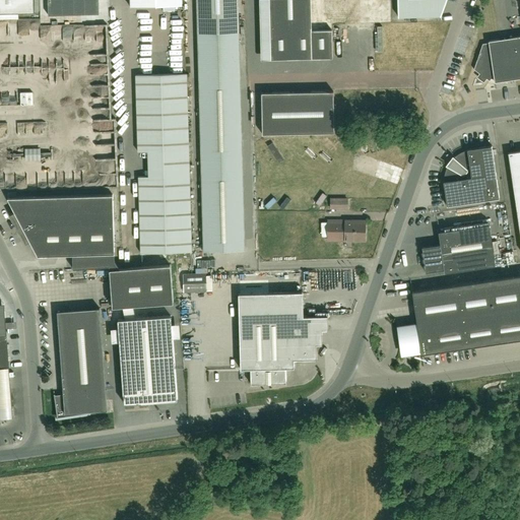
[(0,0),(0,13),(35,13),(34,0),(0,0)]
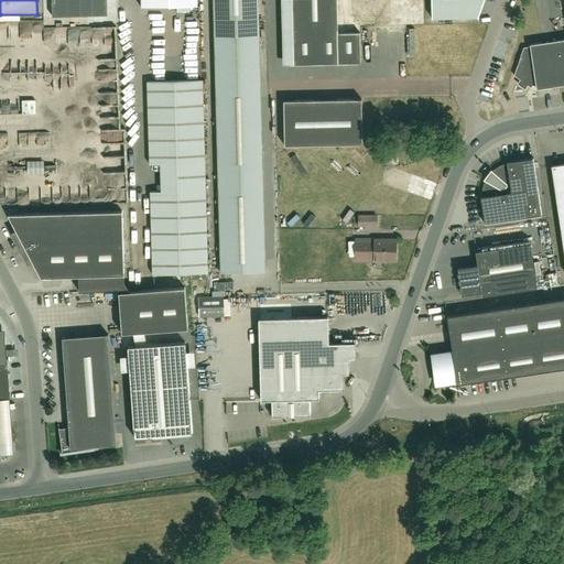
[(51,0),(52,17),(107,15),(106,0),(51,0)]
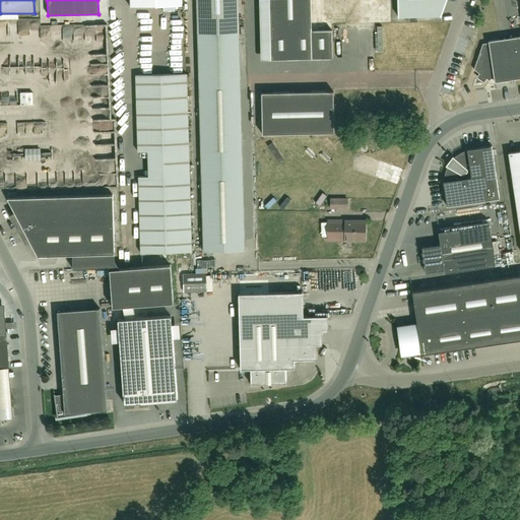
[(196,0),(198,33),(239,31),(237,0),(196,0)]
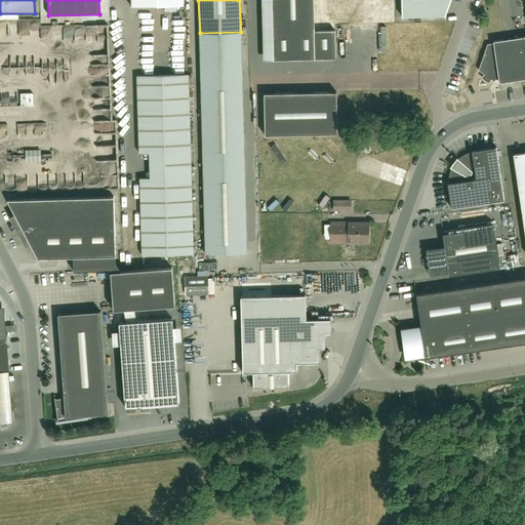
[(315,31),(313,0),(261,0),(263,31),(264,62),(336,58),(335,30),(315,31)]
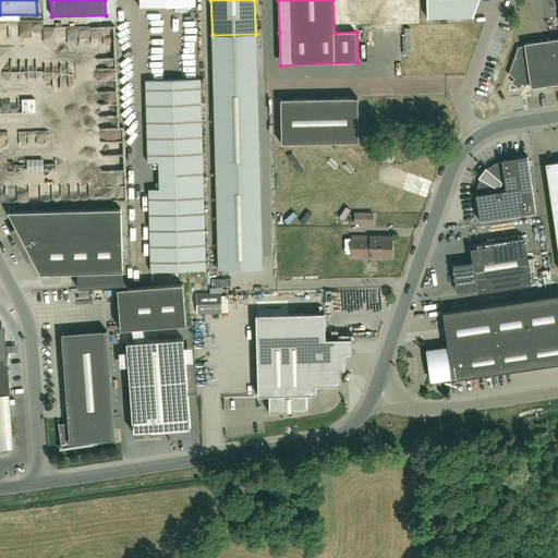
[(348,0),(348,24),(363,24),(362,0),(348,0)]
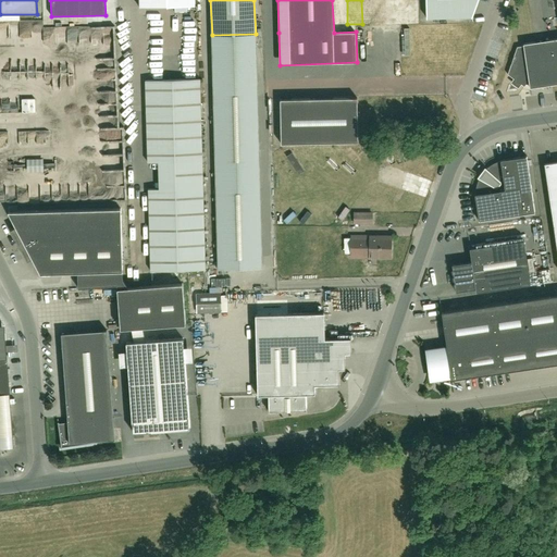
[(425,0),(426,19),(472,16),(478,0),(425,0)]
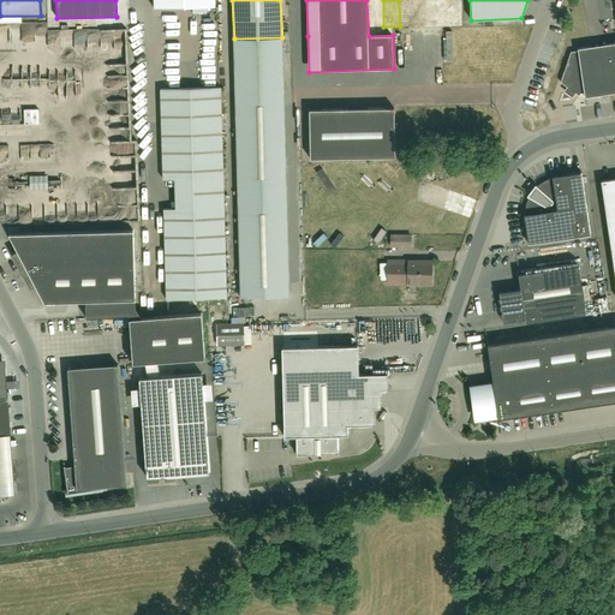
[(584,97),(614,91),(614,42),(577,48),(578,51),(571,52),(560,82),(578,95),(580,93),(584,93),(584,97)]
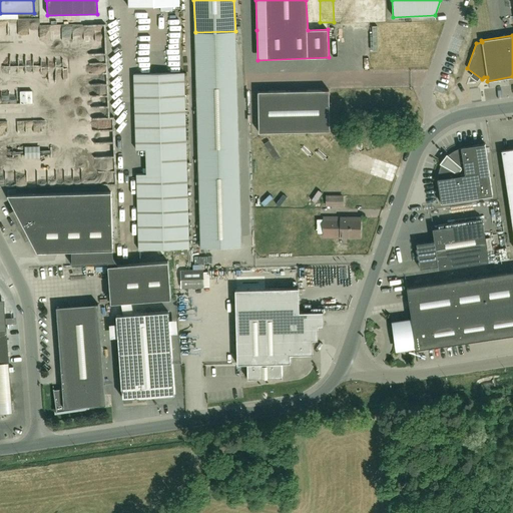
[(132,74),(135,149),(185,147),(182,72),(132,74)]
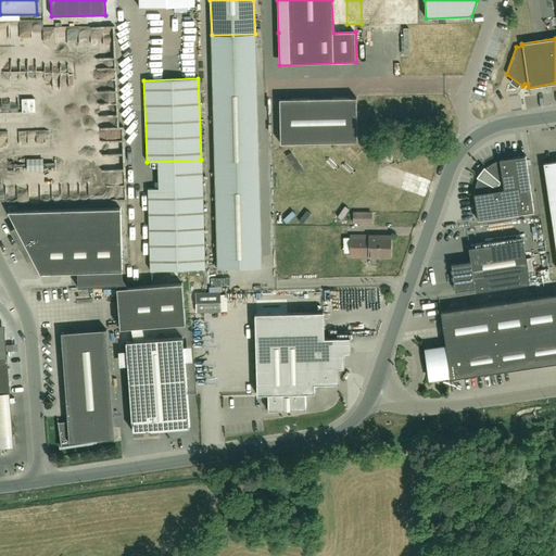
[(218,268),(262,267),(256,83),(213,84),(218,268)]
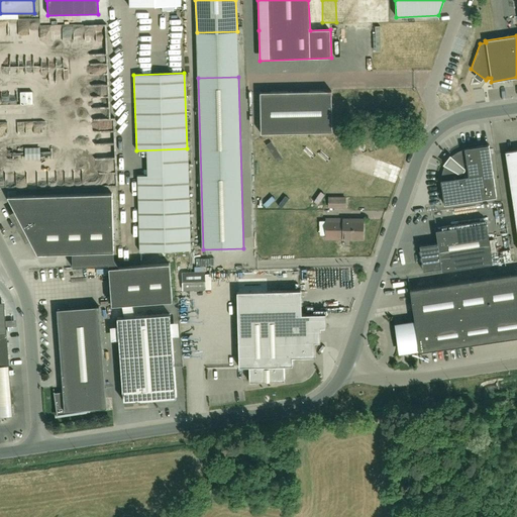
[(333,131),(331,90),(260,93),(262,134),(333,131)]
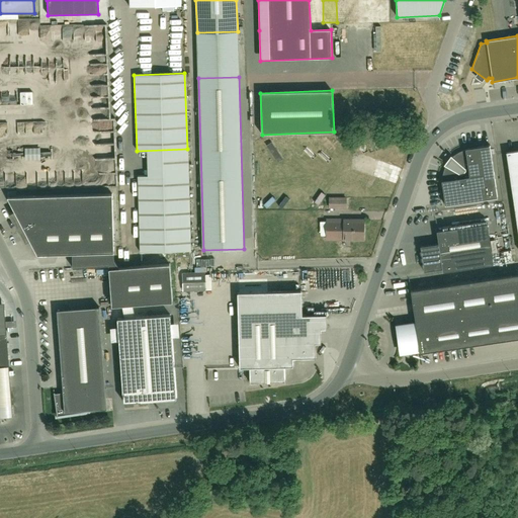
[(32,92),(20,92),(20,104),(32,104),(32,92)]
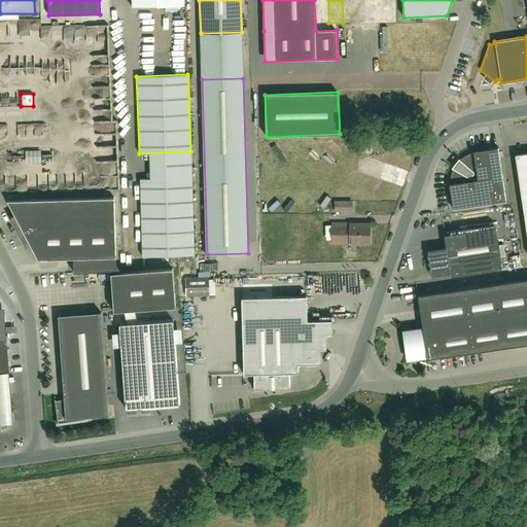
[(10,98),(0,98),(0,107),(11,107),(10,98)]
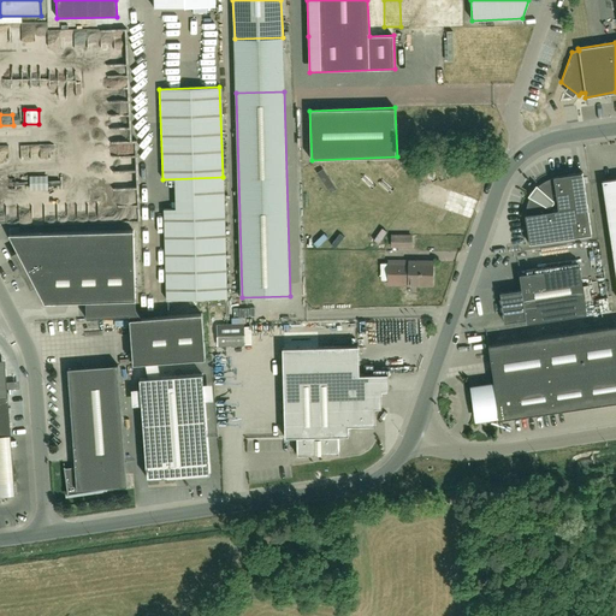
[(138,128),(147,120),(142,116),(135,124),(138,128)]
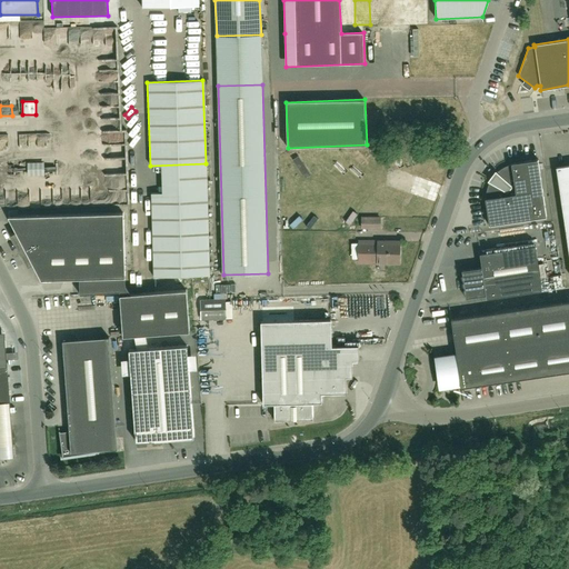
[(22,135),(22,145),(39,145),(39,135),(22,135)]
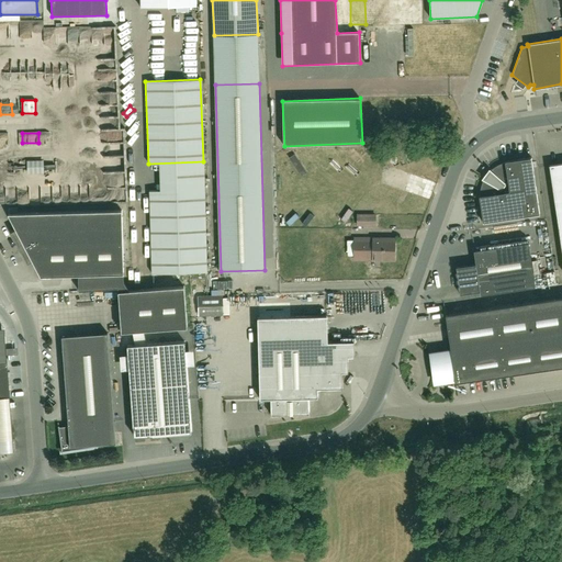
[(67,164),(68,157),(77,158),(77,150),(66,149),(65,155),(58,154),(57,163),(67,164)]
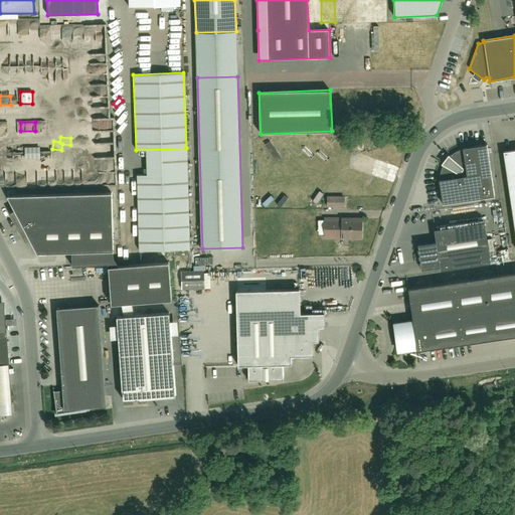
[(463,148),(463,149),(462,149),(455,152),(450,156),(448,158),(445,163),(444,163),(443,165),(441,172),(440,179),(439,179),(443,204),(494,196),(487,144),(463,148)]
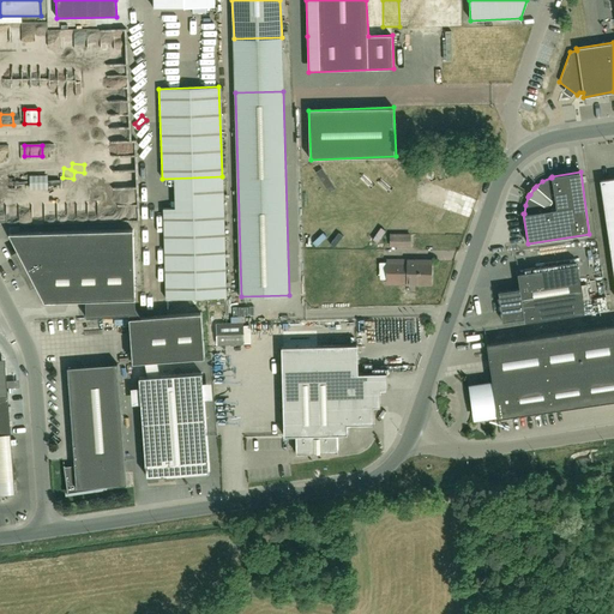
[(32,191),(49,191),(49,176),(32,176),(32,191)]
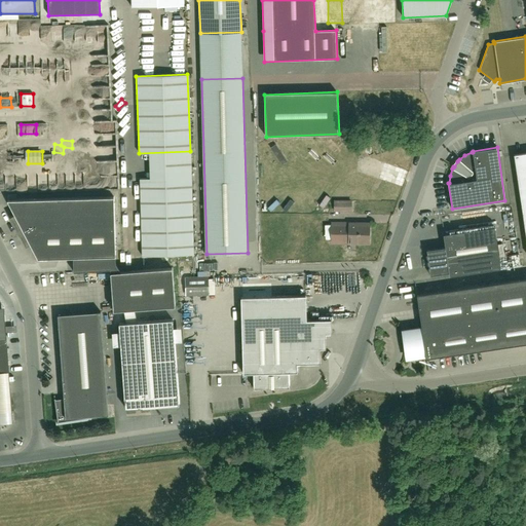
[(67,151),(66,160),(82,161),(82,151),(67,151)]
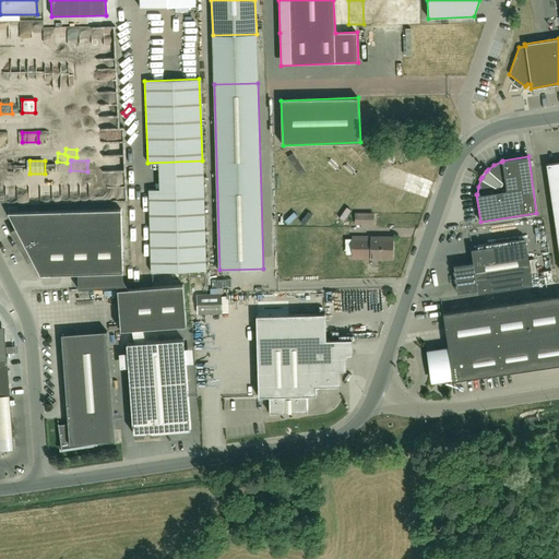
[(558,162),(546,165),(552,209),(558,251),(558,162)]
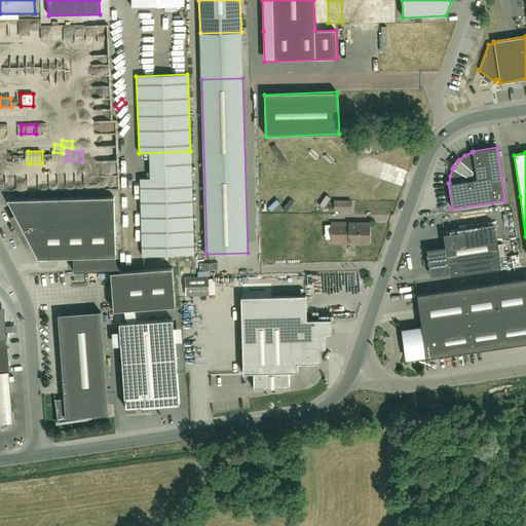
[(142,256),(194,255),(192,177),(140,179),(142,256)]
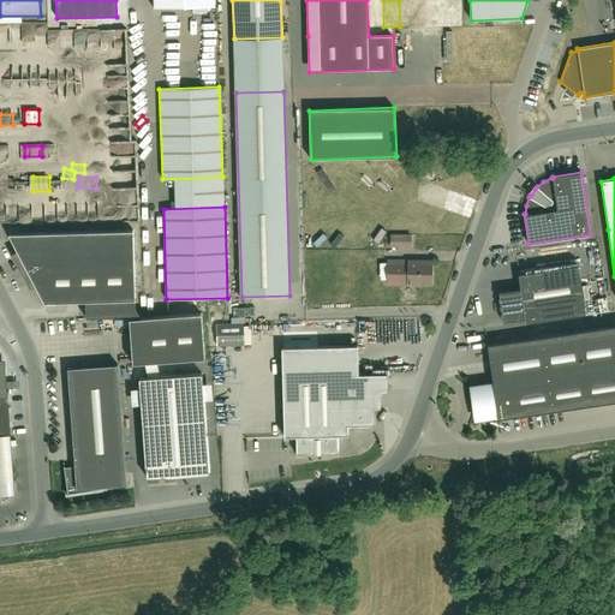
[(45,302),(85,302),(87,318),(130,315),(133,363),(204,358),(202,314),(142,317),(135,308),(135,299),(133,231),(9,233),(18,251),(12,254),(30,288),(36,286),(45,302)]
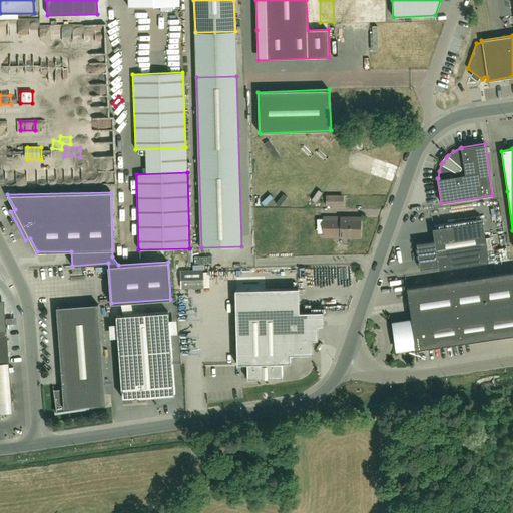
[(343,205),(343,196),(324,196),(324,205),(343,205)]
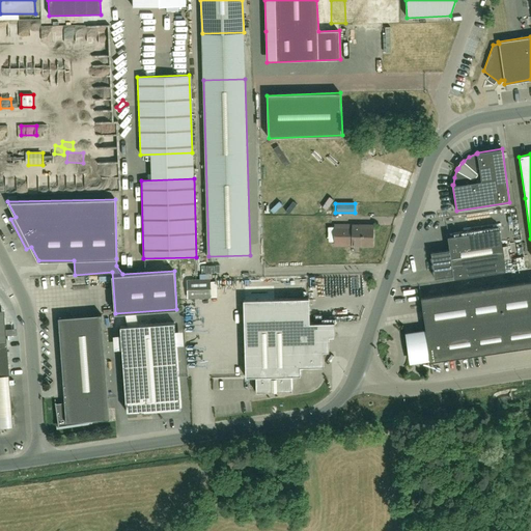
[(372,246),(372,225),(335,225),(335,245),(372,246)]
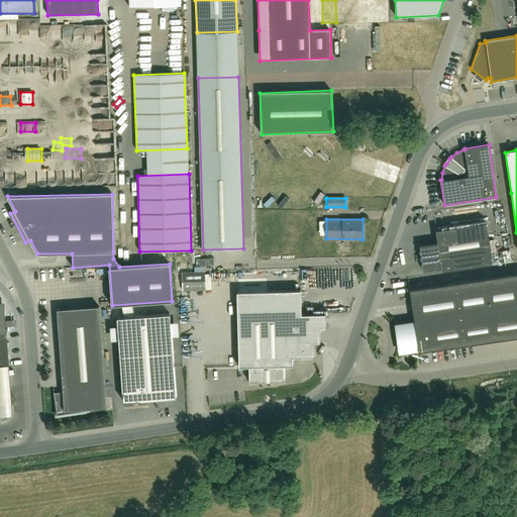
[(486,222),(435,230),(437,242),(419,245),(423,271),(441,268),(441,271),(492,264),(486,222)]
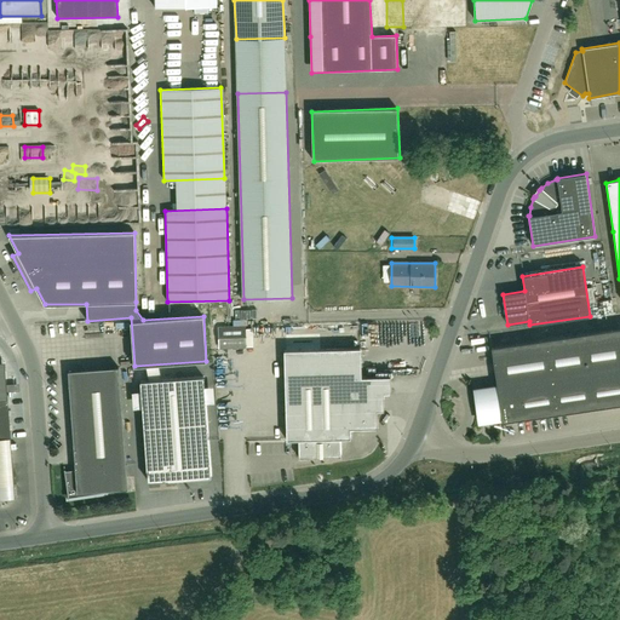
[(26,283),(21,286),(26,296),(30,293),(26,283)]
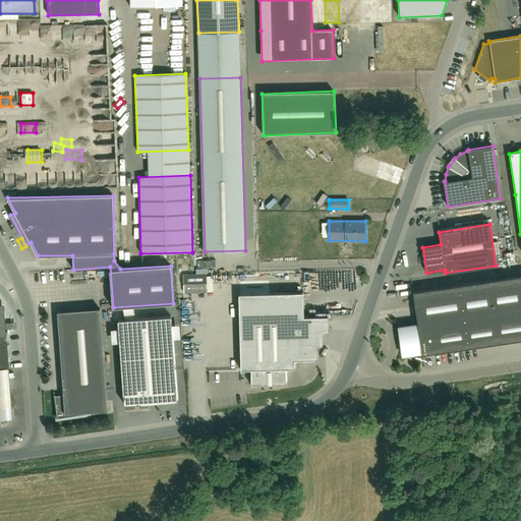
[(184,291),(207,290),(207,274),(183,275),(184,291)]
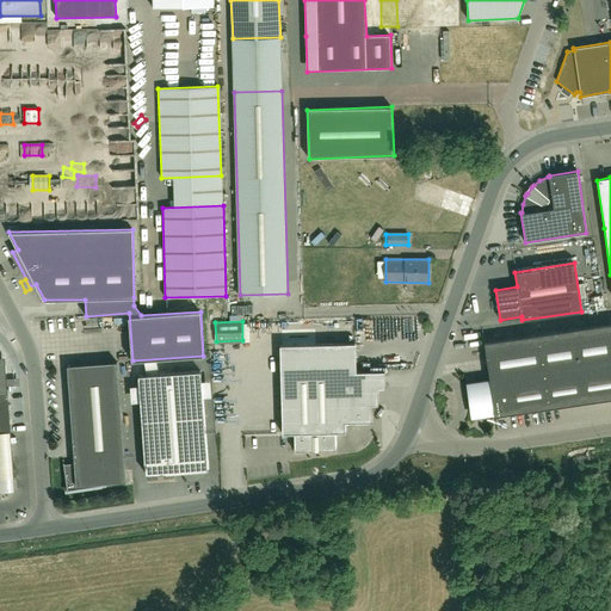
[(610,323),(485,343),(491,381),(468,384),(470,396),(467,396),(468,405),(471,403),(473,417),(495,413),(495,415),(610,399),(610,323)]
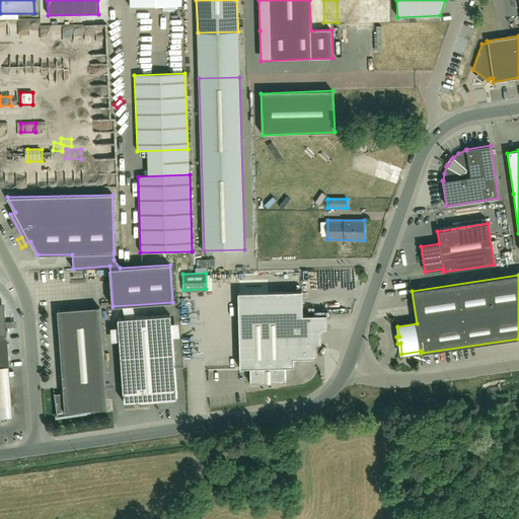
[(315,358),(315,359),(316,359),(315,344),(321,344),(321,329),(326,328),(326,329),(327,329),(327,314),(326,314),(326,315),(303,316),(302,292),(238,293),(240,369),(250,368),(250,383),(286,382),(285,367),(294,367),(293,359),(315,358)]
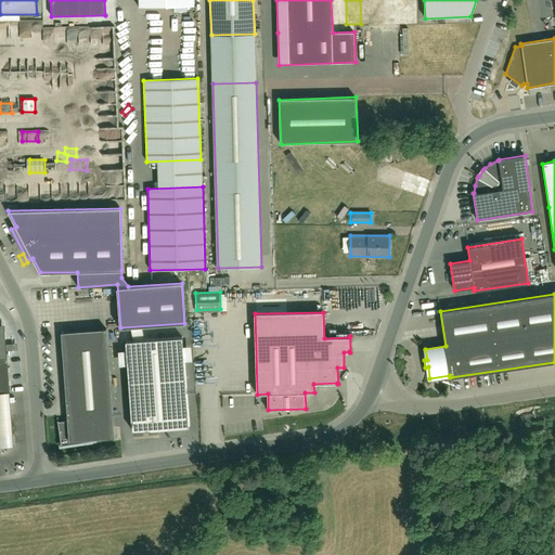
[(62,447),(62,446),(93,441),(93,439),(114,438),(106,328),(61,333),(68,429),(59,429),(62,447)]
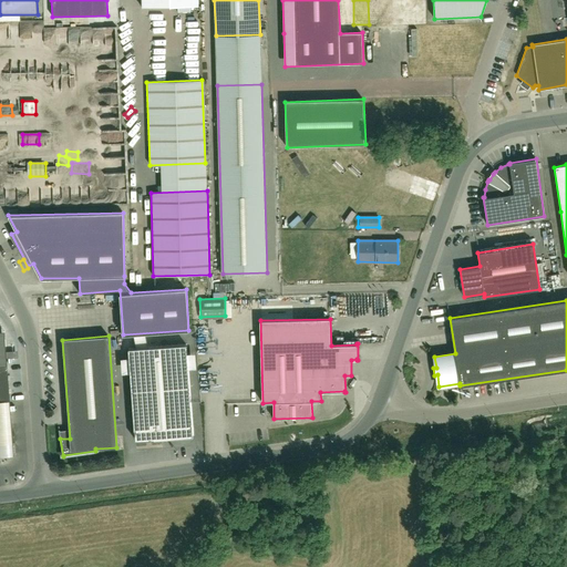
[(186,344),(129,349),(135,440),(193,436),(186,344)]
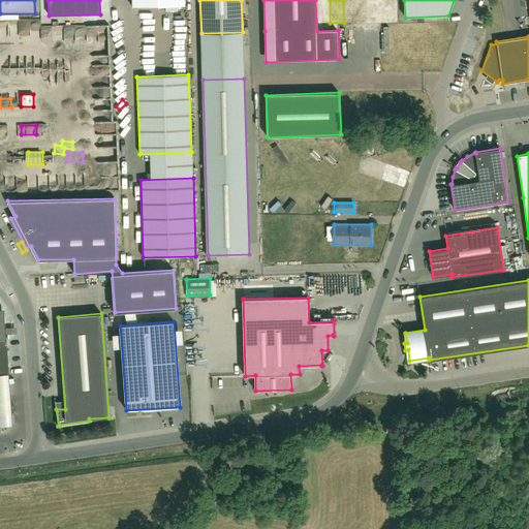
[(0,426),(0,422),(0,394),(10,393),(10,386),(0,387),(0,375),(9,375),(6,341),(0,341),(0,426)]
